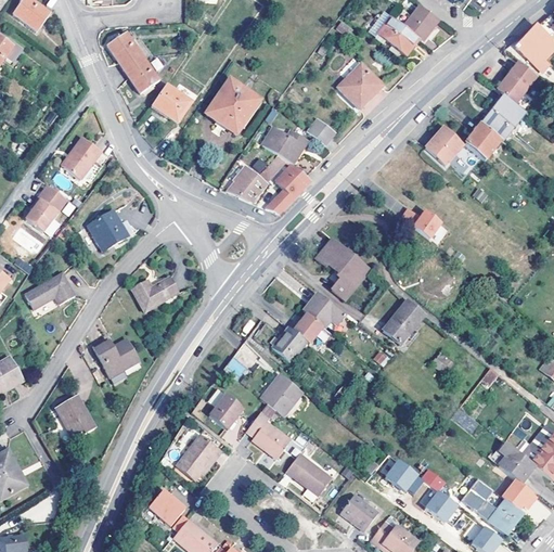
[(23,0),(13,12),(37,30),(50,13),(33,0),(23,0)]
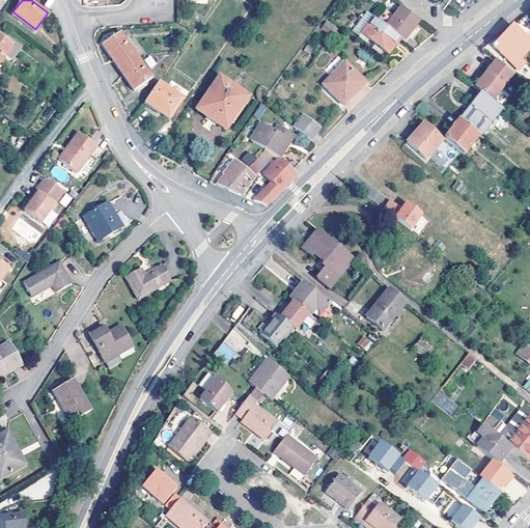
[(399,35),(402,36),(418,18),(401,5),(399,4),(385,23),(399,35)]
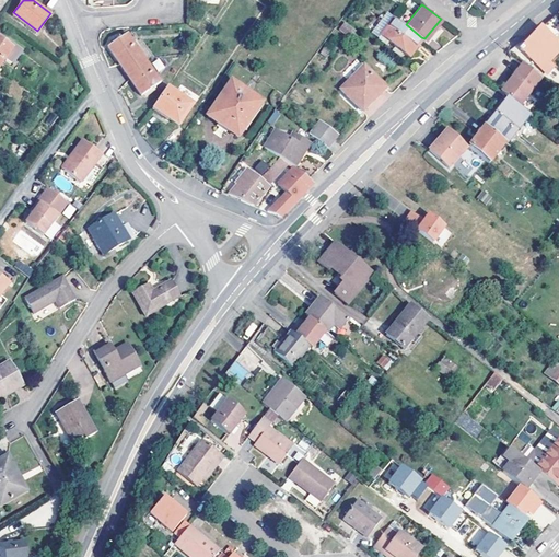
[(408,54),(421,37),(406,24),(387,10),(371,30),(377,35),(381,32),(408,54)]
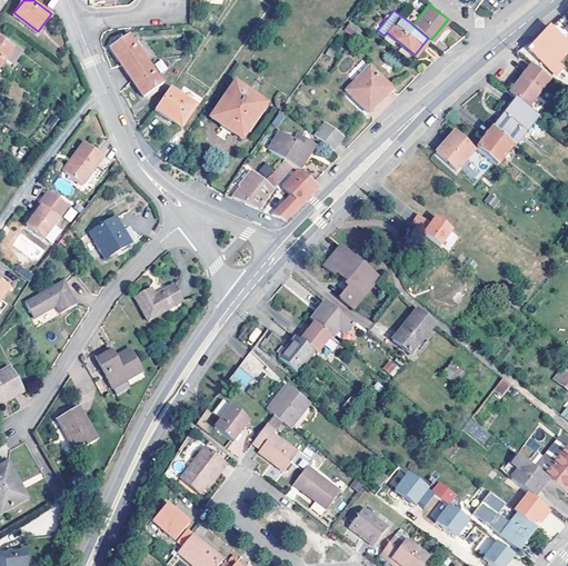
[(567,12),(566,16),(564,13),(551,27),(554,29),(561,37),(567,30),(567,12)]
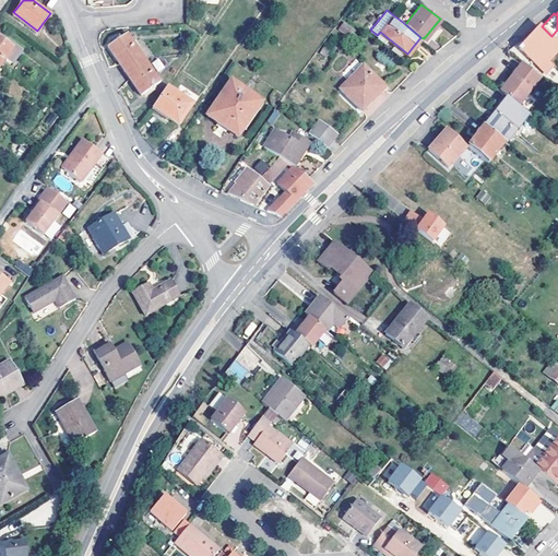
[(343,20),(337,26),(348,34),(353,28),(343,20)]
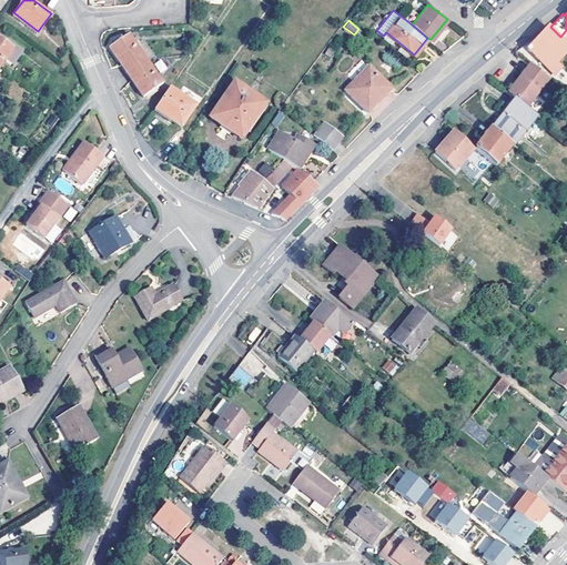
[(536,40),(528,49),(549,70),(557,62),(566,52),(566,42),(560,37),(553,29),(550,27),(536,40)]
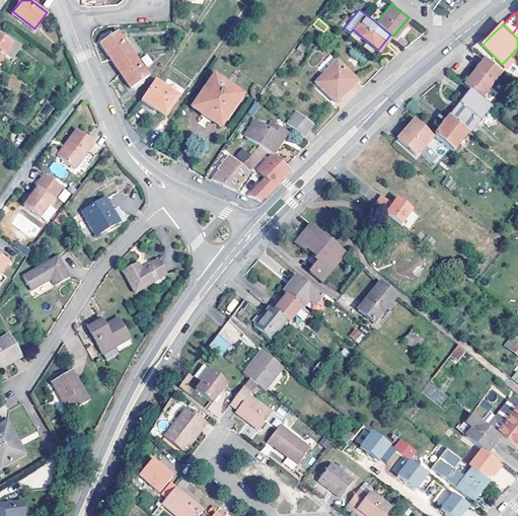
[(0,60),(4,54),(11,59),(23,43),(0,26),(0,60)]
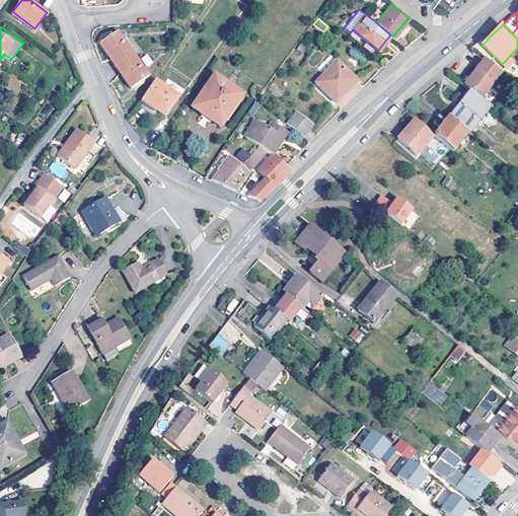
[(115,64),(132,53),(116,29),(99,42),(115,64)]
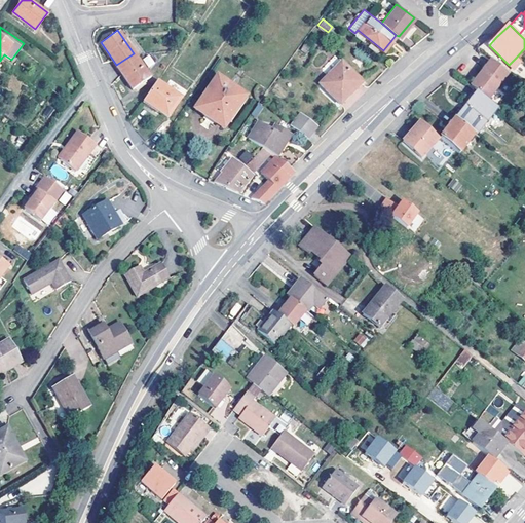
[(305,41),(301,47),(307,51),(311,45),(305,41)]
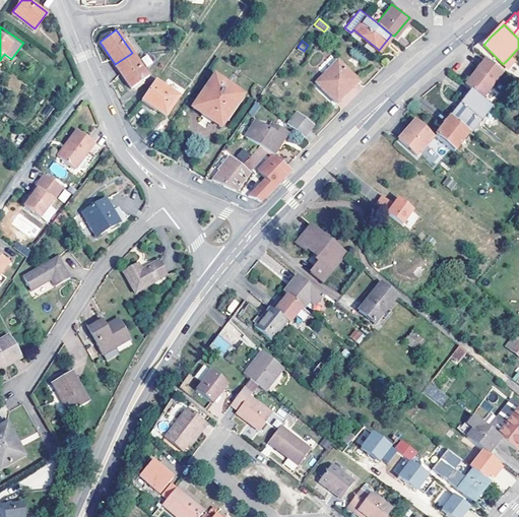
[(146,51),(140,55),(146,64),(152,60),(146,51)]
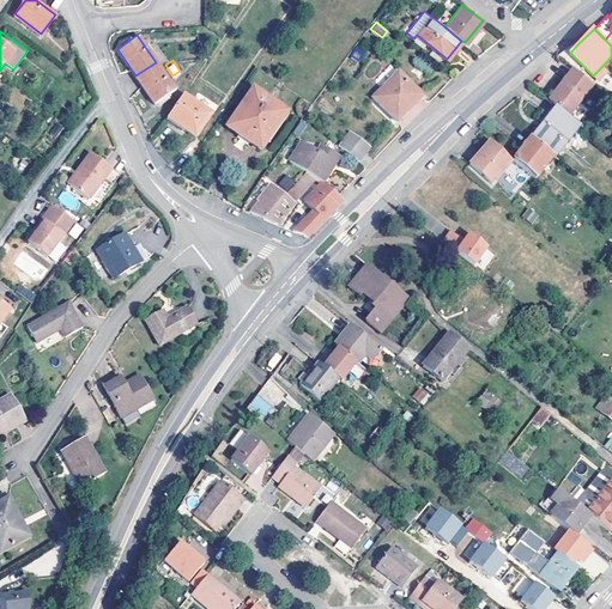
[(156,62),(135,75),(152,102),(173,89),(156,62)]
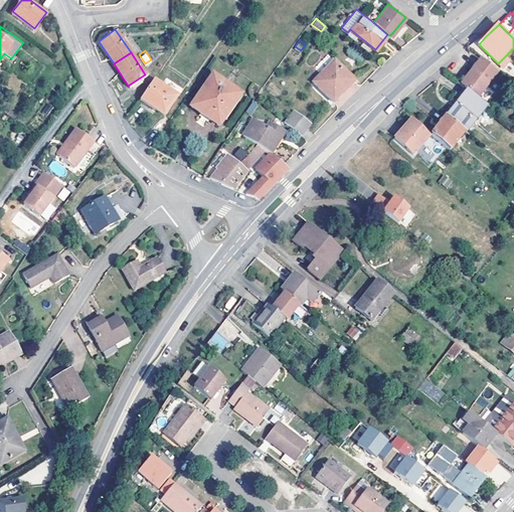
[(505,56),(498,63),(503,67),(510,60),(505,56)]
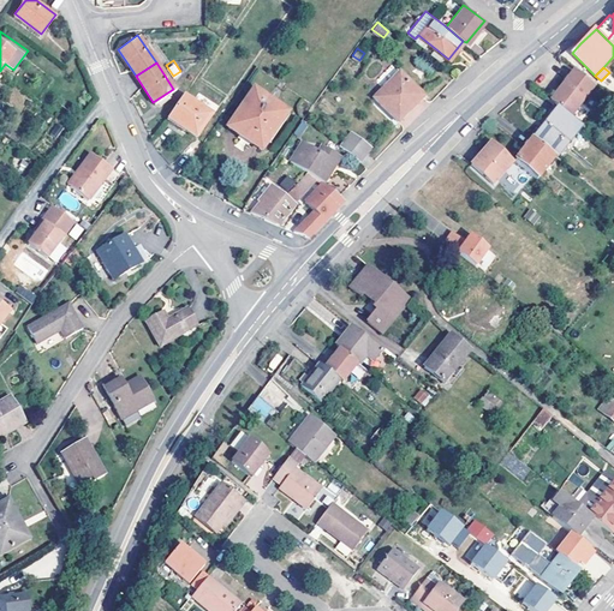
[(373,95),(397,119),(422,94),(398,70),(373,95)]
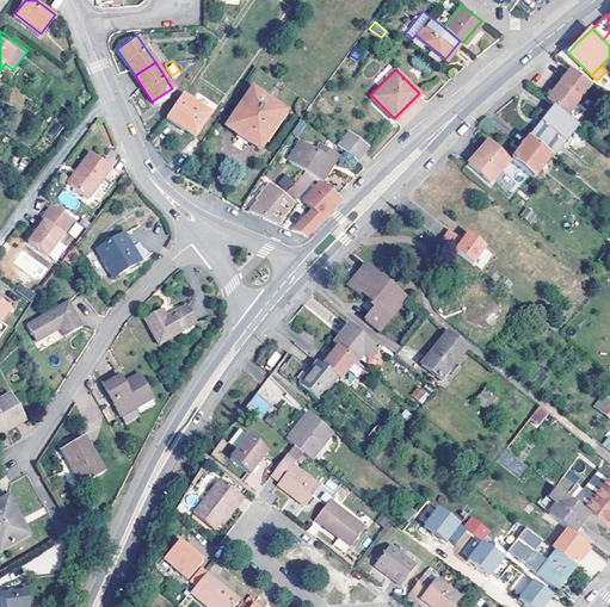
[(560,107),(572,117),(596,87),(575,72),(562,87),(566,90),(554,104),(555,104),(560,107)]
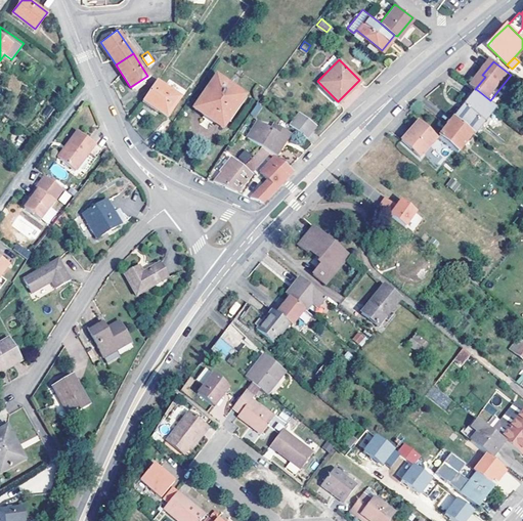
[(215,74),(193,105),(221,125),(243,93),(215,74)]
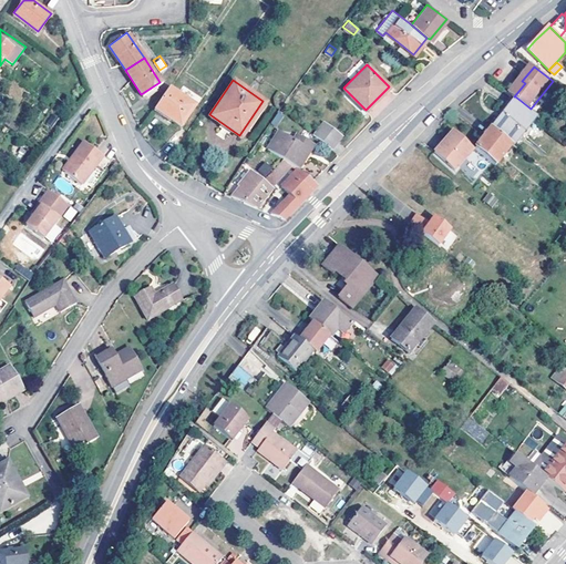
[(512,93),(514,96),(525,83),(522,81),(512,93)]
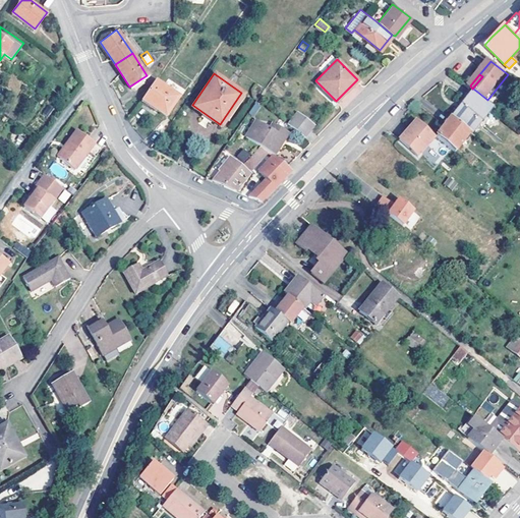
[(155,79),(138,101),(154,112),(157,108),(165,114),(178,96),(155,79)]
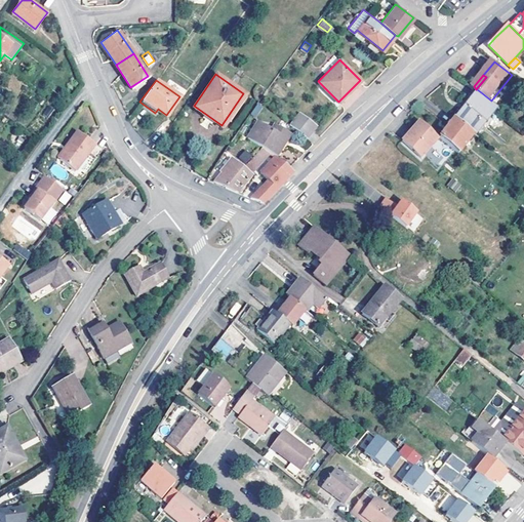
[(477,89),(469,98),(474,103),(481,92),(477,89)]
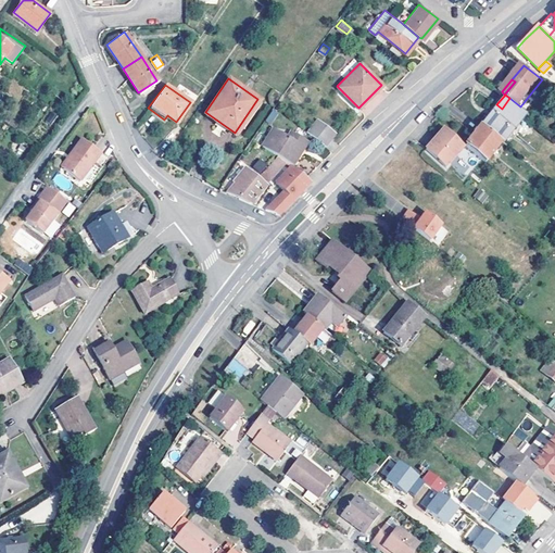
[(526,111),(520,107),(509,98),(502,109),(496,104),(480,124),(500,139),(502,141),(526,111)]
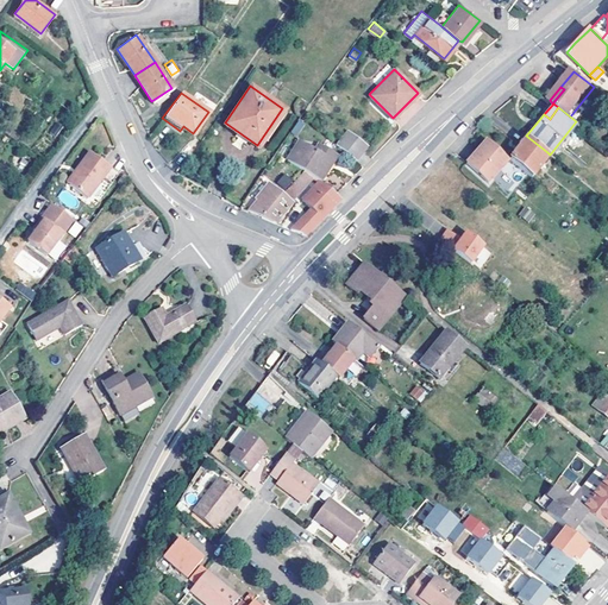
[(337,144),(353,158),(364,145),(348,131),(337,144)]
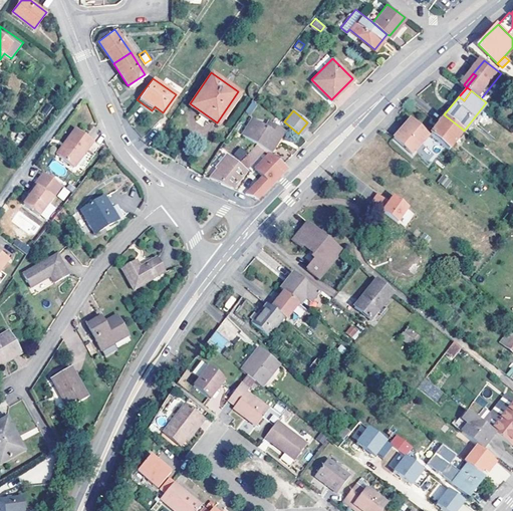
[(448,148),(462,129),(444,114),(429,133),(431,135),(448,148)]
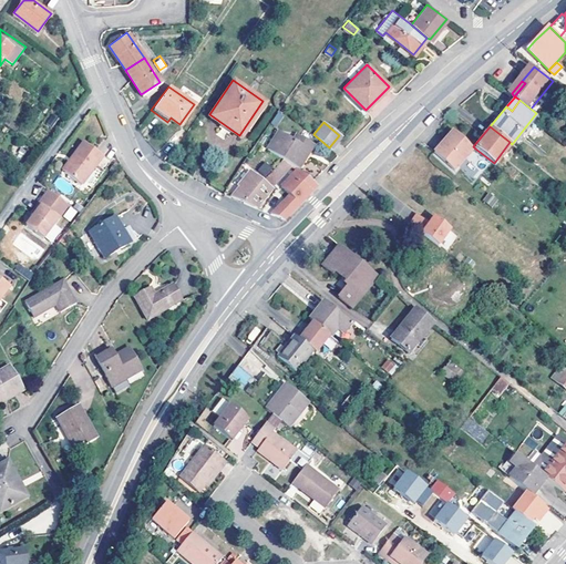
[(266,146),(283,156),(291,162),(297,166),(311,144),(296,133),(291,140),(277,130),(266,146)]
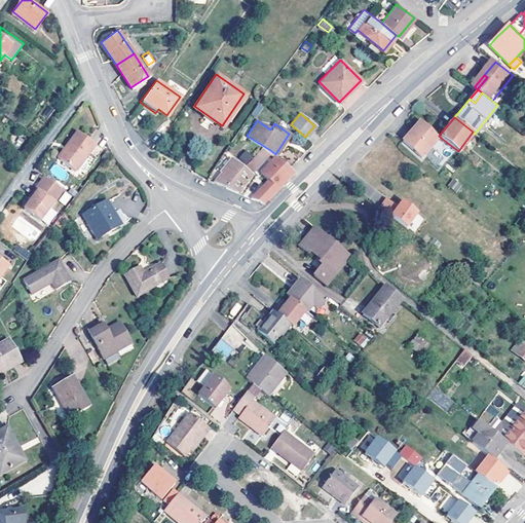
[(411,139),(409,138),(405,142),(424,158),(441,138),(439,136),(421,121),(414,131),(416,133),(411,139)]
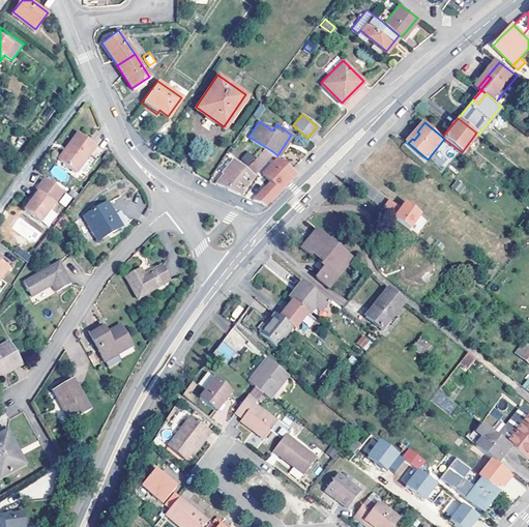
[(60,155),(51,169),(67,180),(87,152),(68,139),(58,153),(60,155)]
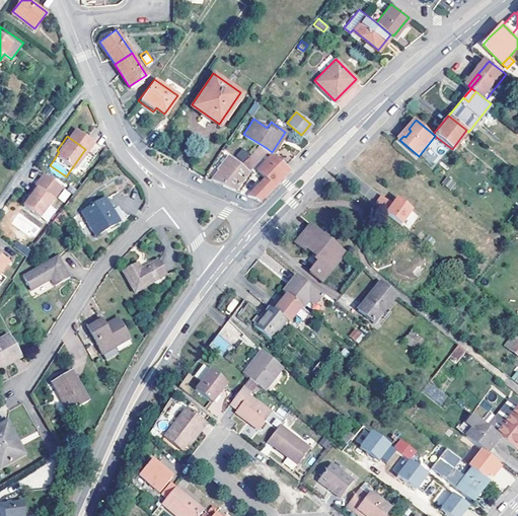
[(242,160),(249,167),(267,148),(259,143),(242,160)]
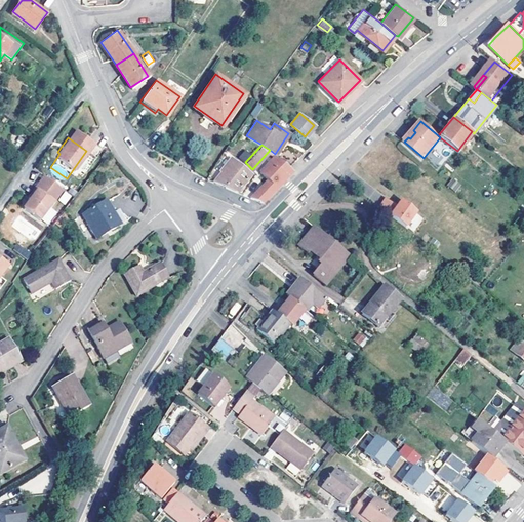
[(286,147),(278,156),(289,163),(296,156),(286,147)]
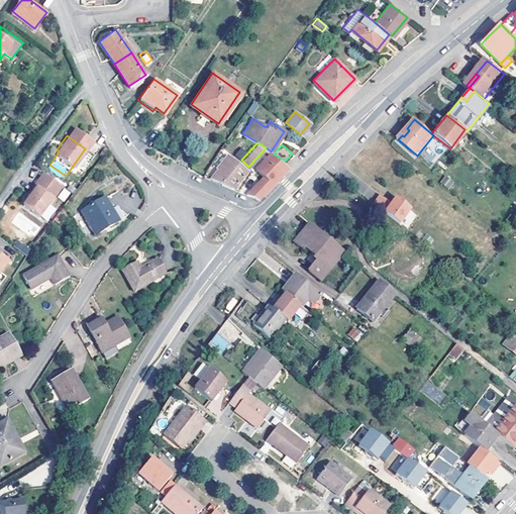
[(47,163),(49,165),(59,151),(57,149),(47,163)]
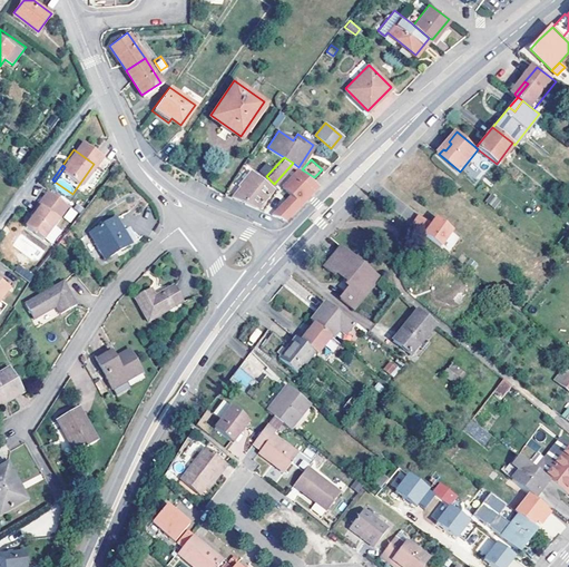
[(272,212),(276,214),(313,178),(314,177),(302,169),(300,167),(283,184),(292,194),(272,212)]
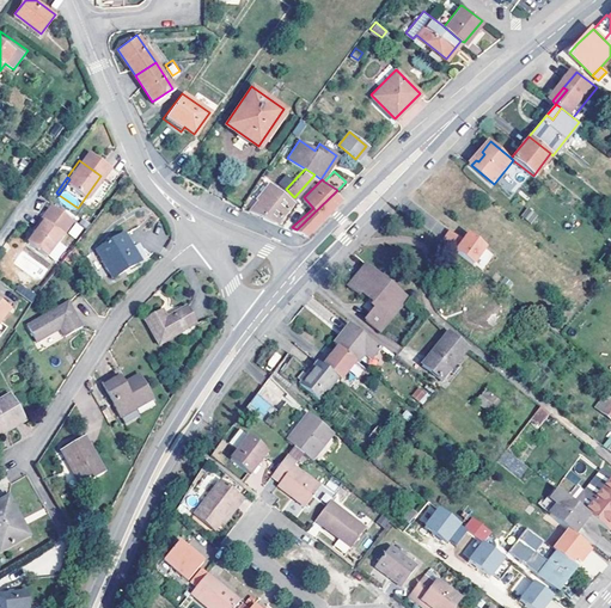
[(246,208),(275,220),(292,202),(268,182),(246,208)]
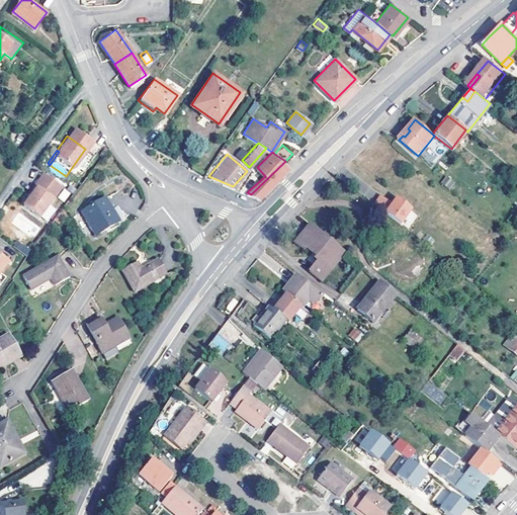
[(251,194),(256,197),(257,197),(269,185),(289,166),(284,162),(251,194)]
